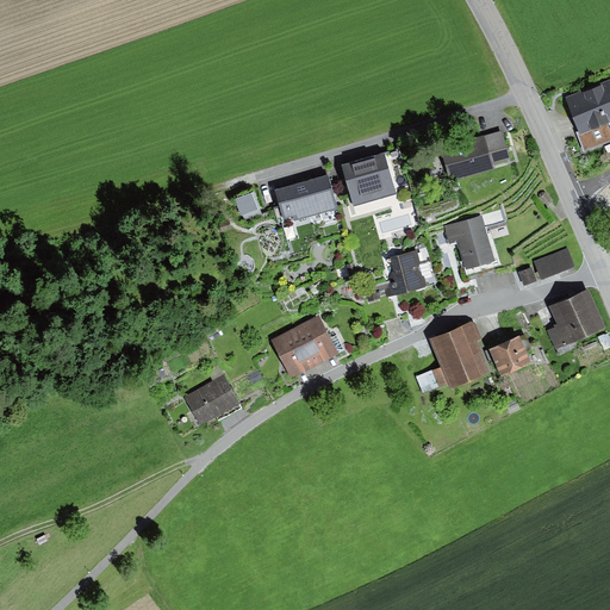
[(609,81),(566,99),(580,135),(578,135),(585,153),(609,142),(609,81)]
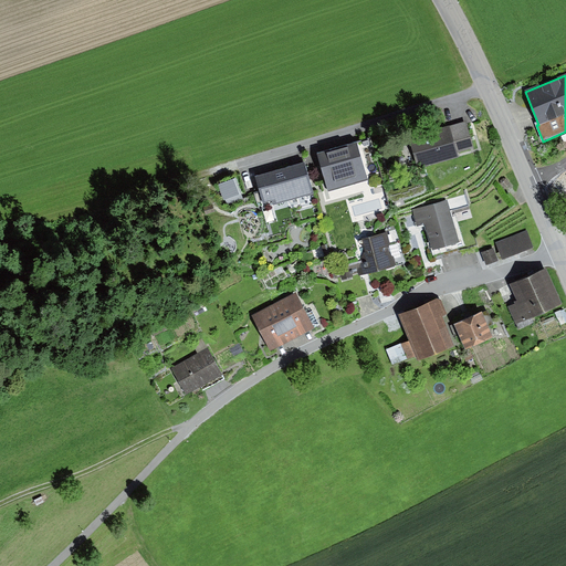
[(467,119),(451,124),(459,150),(474,146),(467,119)]
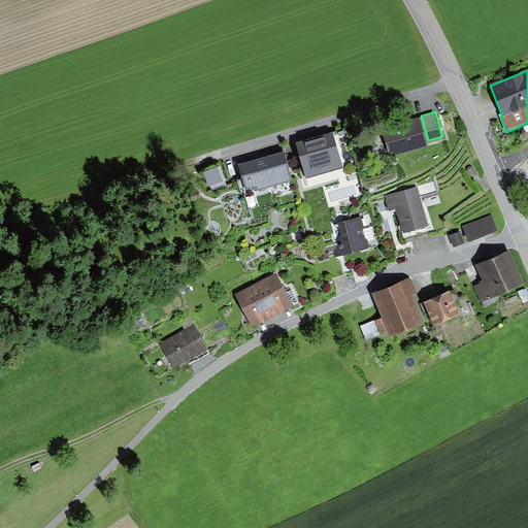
[(420,113),(382,125),(391,155),(429,143),(428,140),(421,116),(420,113)]
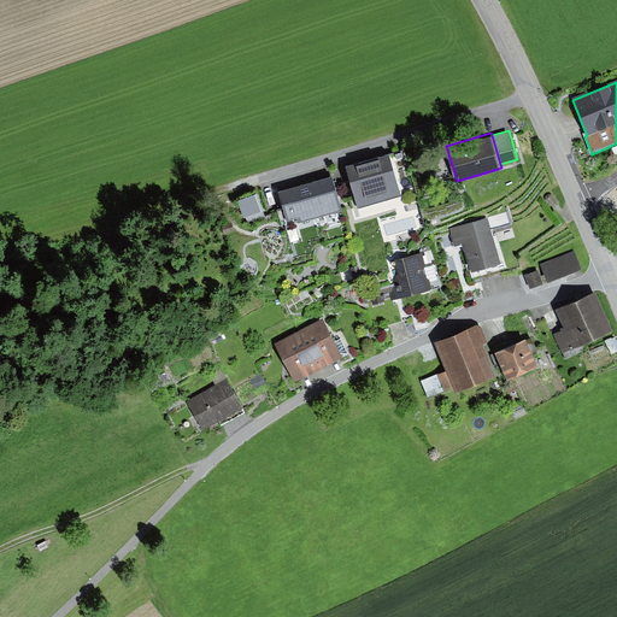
[(405,153),(389,157),(397,181),(412,177),(405,153)]
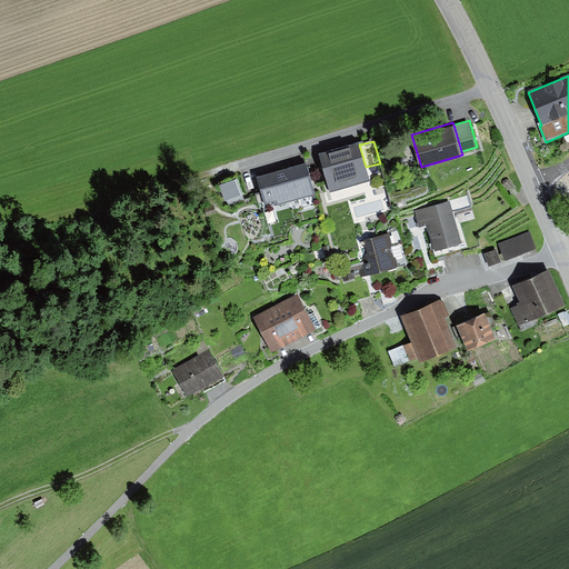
[(319,156),(329,192),(369,180),(366,167),(359,145),(319,156)]
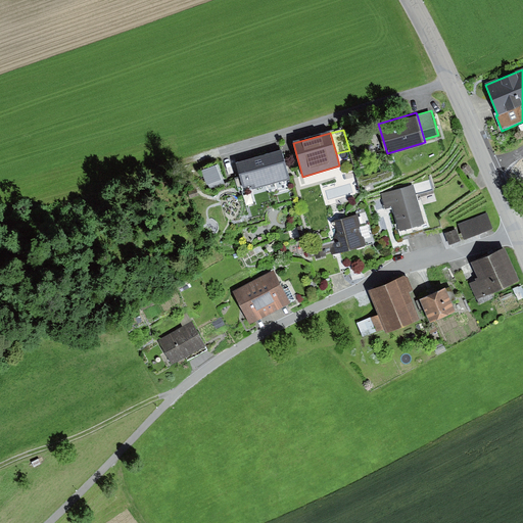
[(292,176),(284,145),(236,158),(243,184),(251,182),(253,188),(287,179),(292,176)]
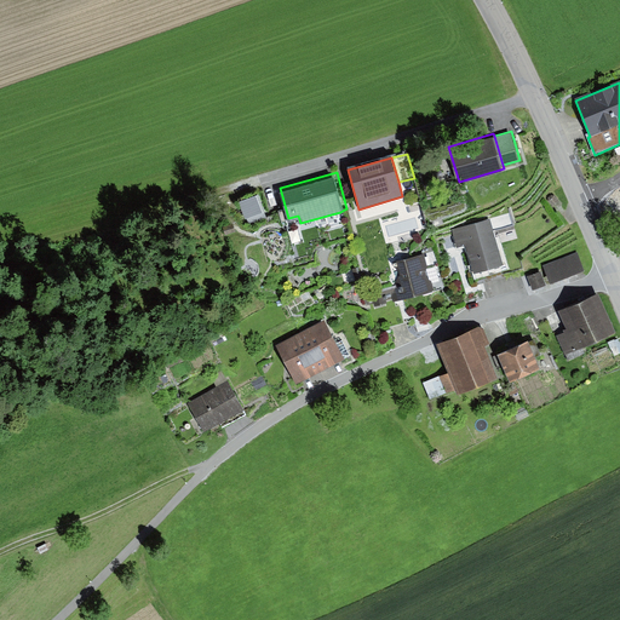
[(257,191),(239,197),(245,217),(263,212),(257,191)]
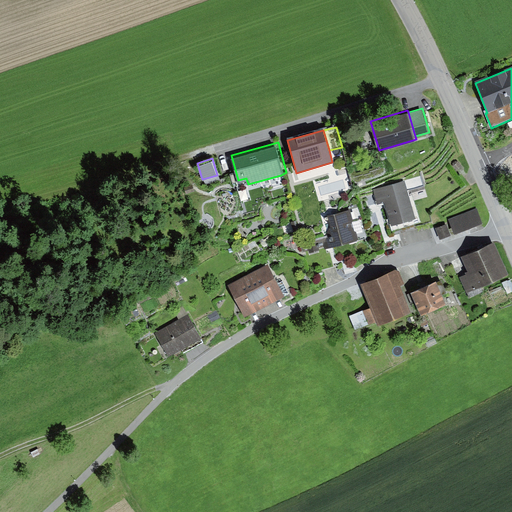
[(453,165),(456,169),(462,164),(458,160),(455,160),(453,162),(453,165)]
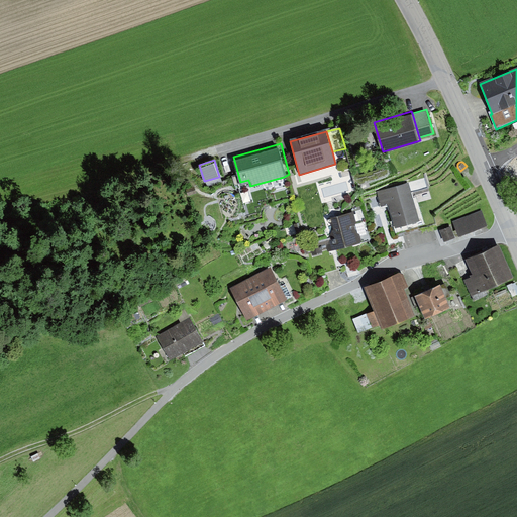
[(286,183),(284,177),(250,186),(248,180),(240,182),(251,222),(264,219),(262,211),(264,208),(268,204),(272,203),(268,188),(286,183)]
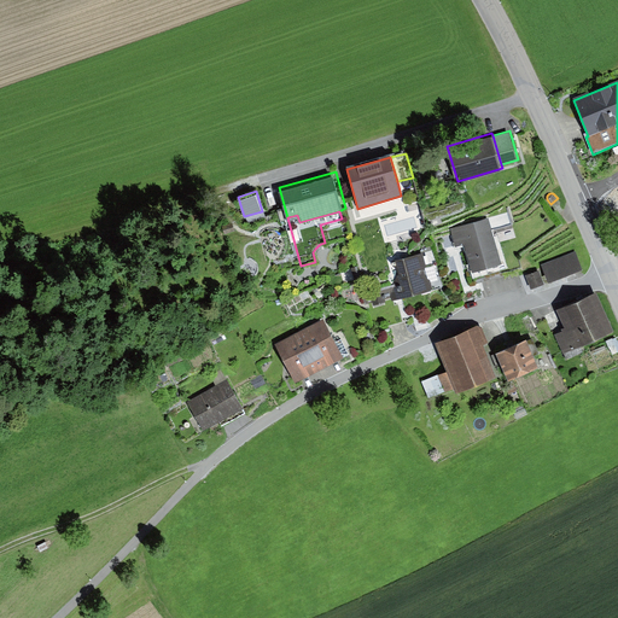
[(500,249),(490,217),(452,228),(455,244),(465,242),(467,251),(472,269),(502,261),(500,249)]
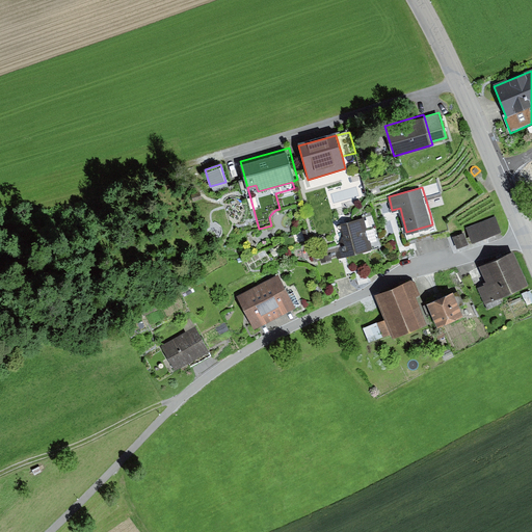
[(200,192),(191,194),(193,202),(202,200),(200,192)]
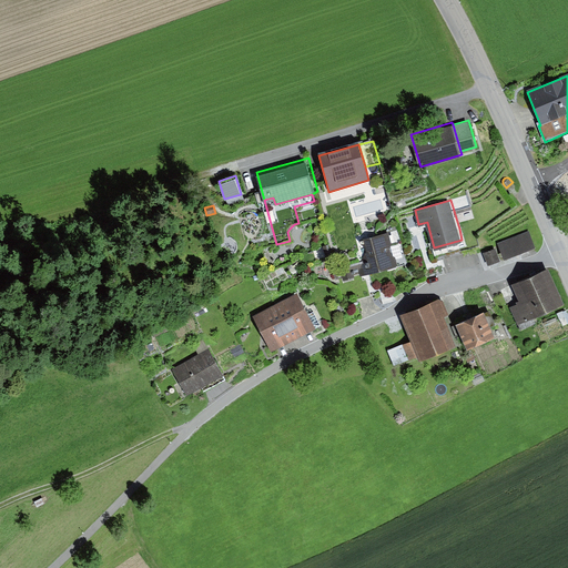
[(529,231),(498,243),(504,257),(535,245),(529,231)]
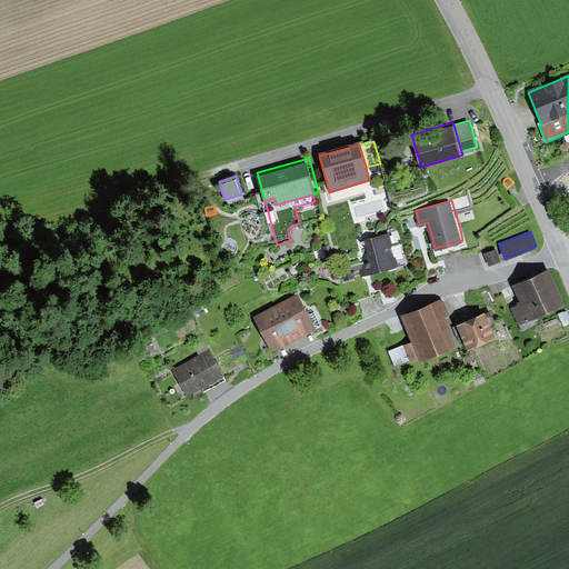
[(397,262),(389,232),(365,238),(367,250),(363,260),(335,268),(337,278),(366,271),(397,262)]
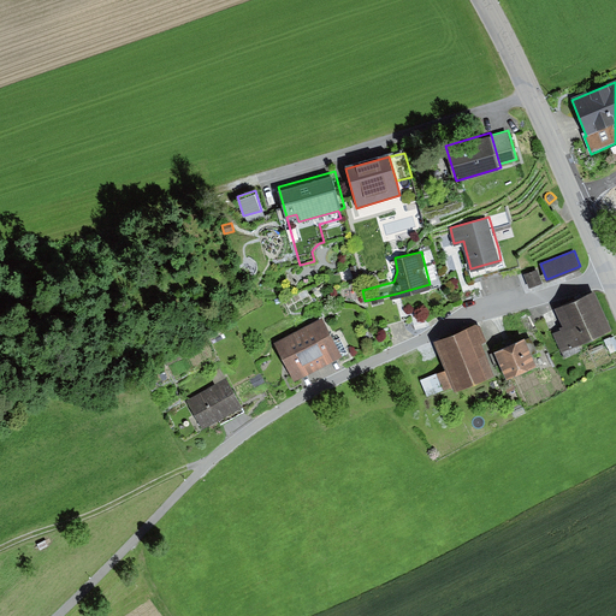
[(543,280),(538,268),(525,273),(529,285),(543,280)]
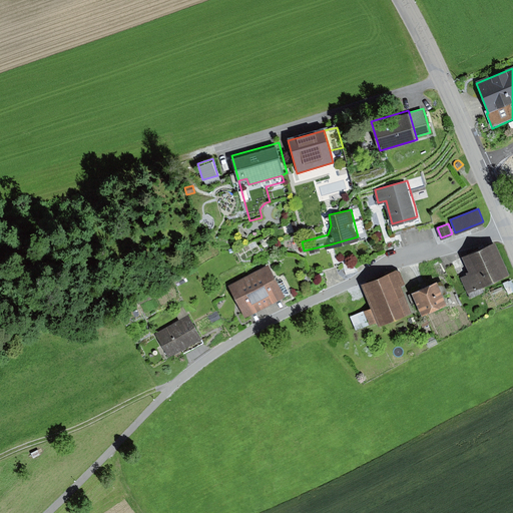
[(462,254),(469,270),(502,254),(495,239),(462,254)]
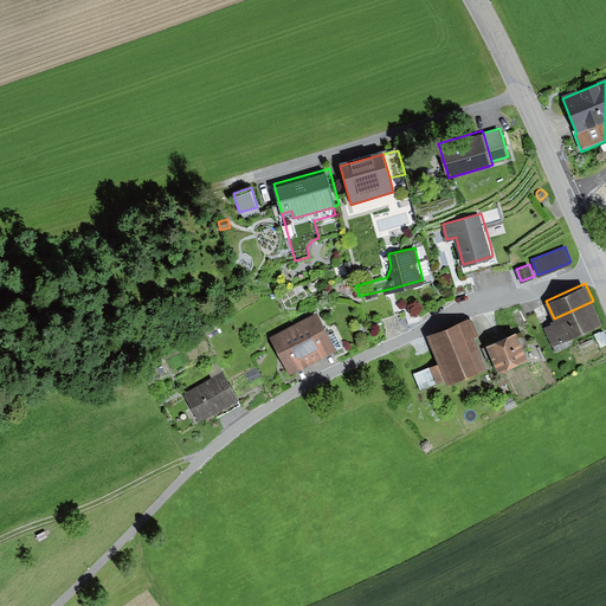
[(601,321),(593,301),(554,318),(550,320),(552,322),(545,326),(552,343),(601,321)]
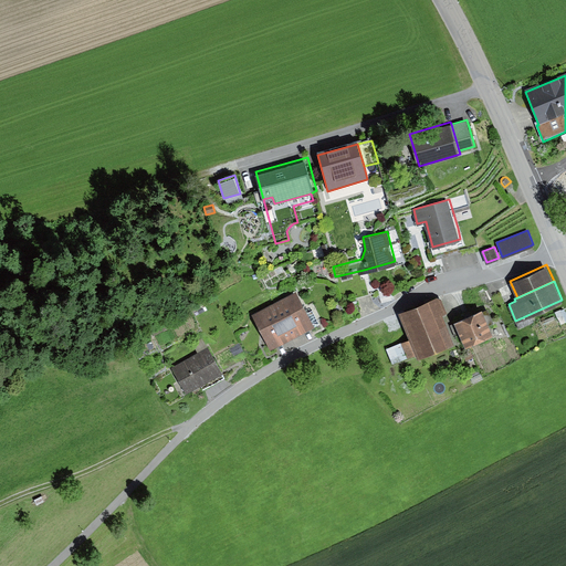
[(296,289),(274,301),(292,336),(320,323),(313,310),(308,312),(296,289)]
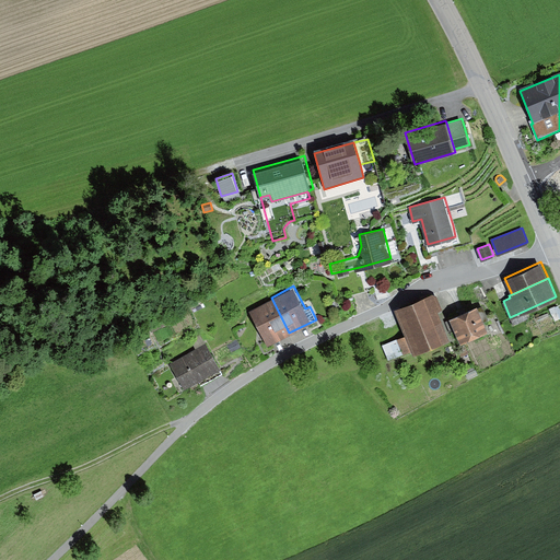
[(435,289),(394,307),(406,334),(397,338),(404,352),(411,349),(413,352),(450,337),(438,311),(444,308),(435,289)]
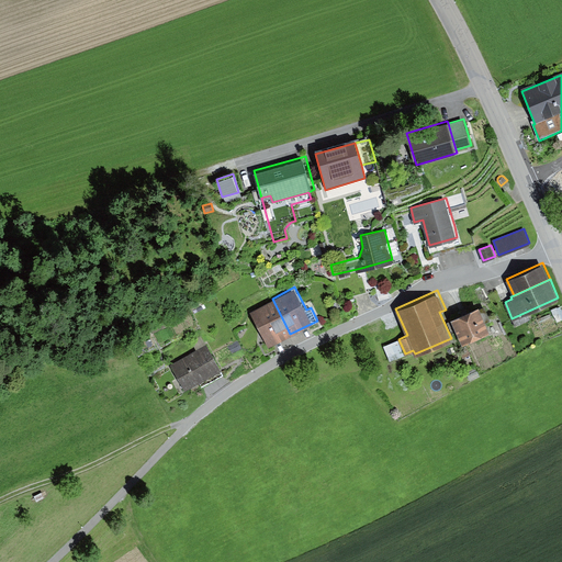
[(290,334),(272,299),(250,310),(269,345),(290,334)]
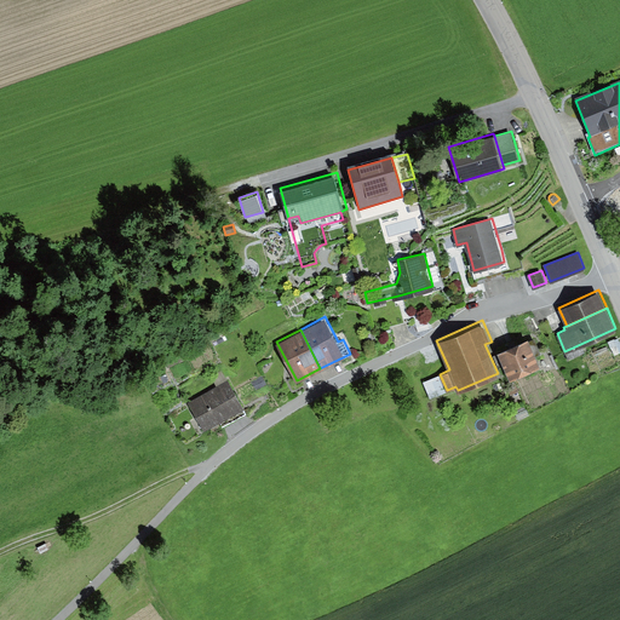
[(528,337),(498,350),(510,377),(540,362),(537,354),(541,351),(535,337),(529,339),(528,337)]
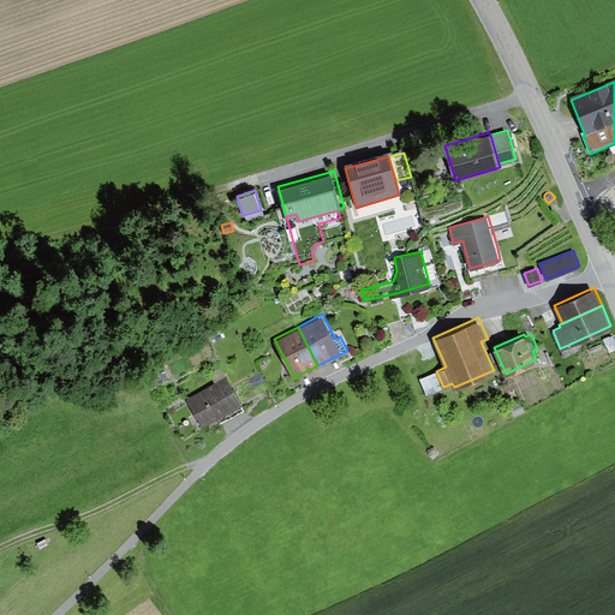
[(209,372),(215,383),(226,377),(220,366),(209,372)]
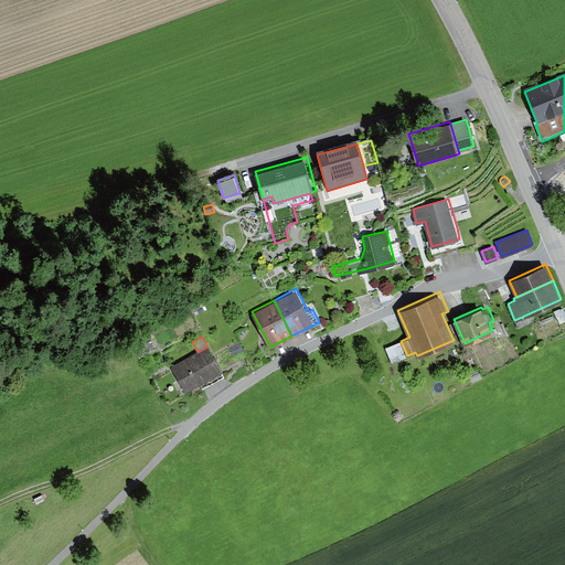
[(407,355),(401,341),(386,348),(392,362),(407,355)]
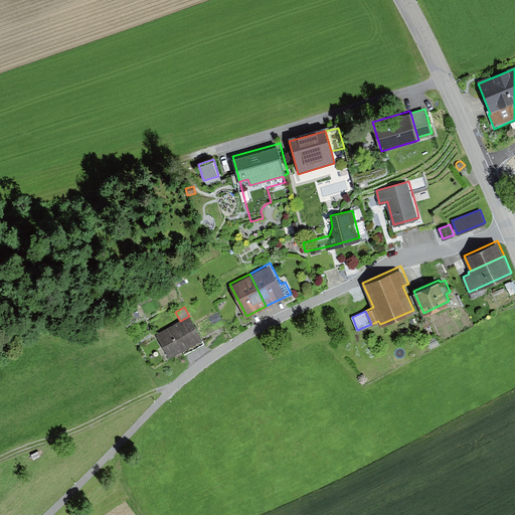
[(180,321),(157,334),(170,357),(183,350),(185,354),(205,343),(189,316),(180,321)]
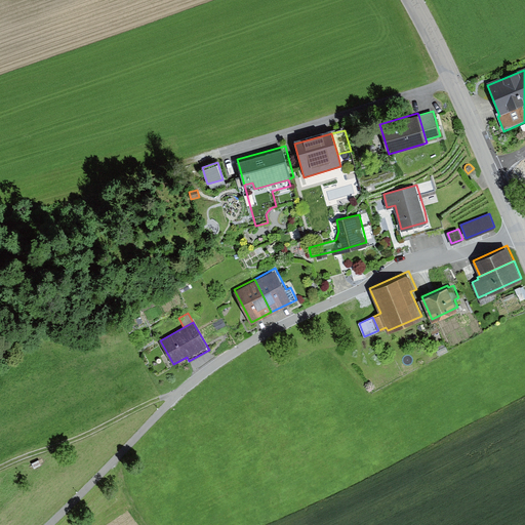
[(437,324),(430,327),(432,333),(440,330),(437,324)]
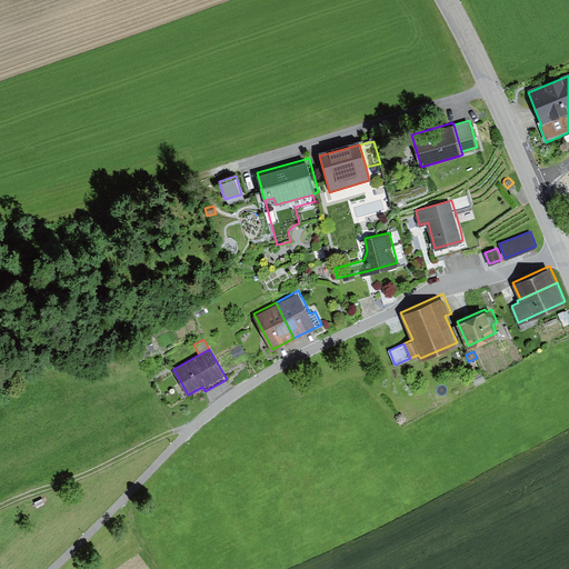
[(482,370),(475,373),(477,379),(473,380),(475,385),(486,380),(482,370)]
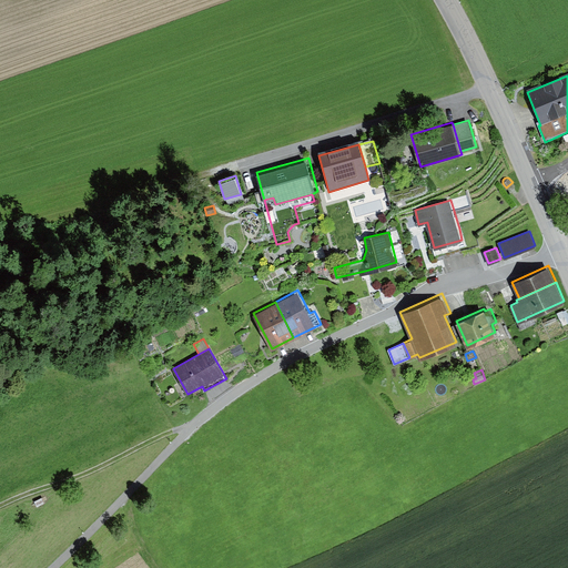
All buildings are outlined.
